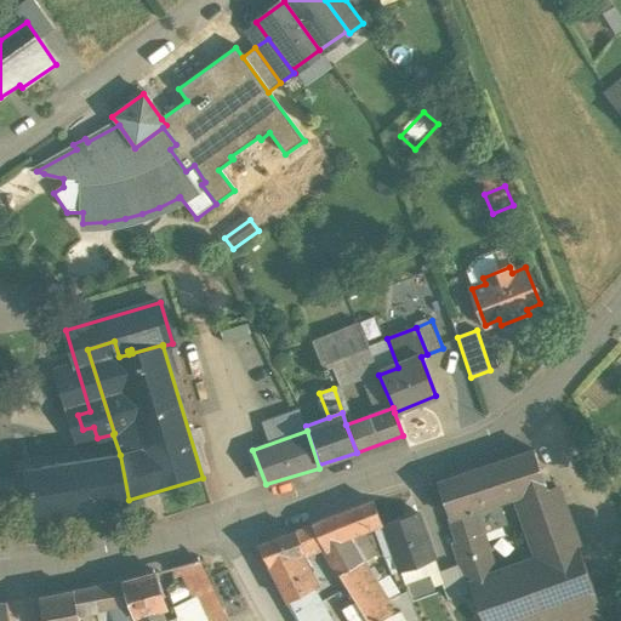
[(17,444),(0,446),(0,478),(22,476),(17,444)]
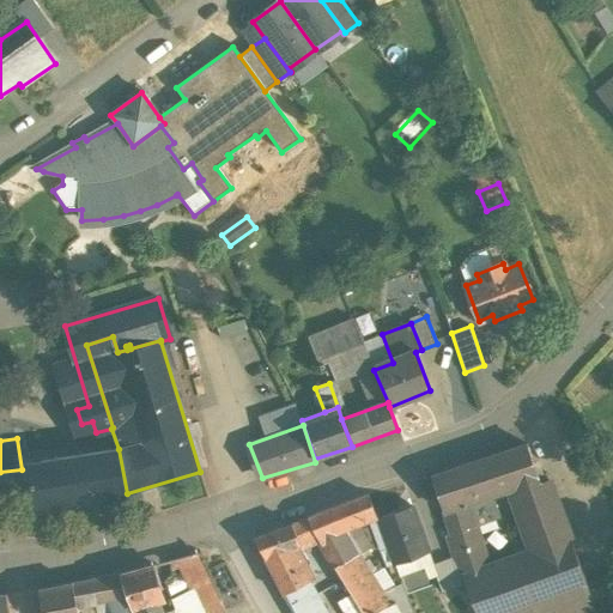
[(525,444),(504,451),(517,491),(539,484),(525,444)]
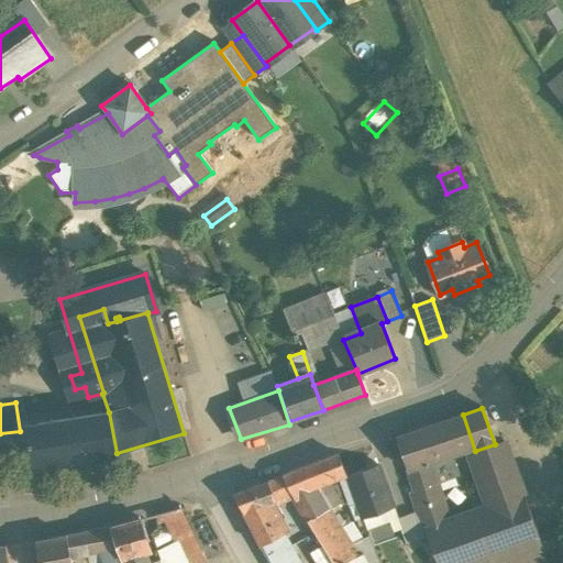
[(109,412),(23,427),(30,467),(117,453),(109,412)]
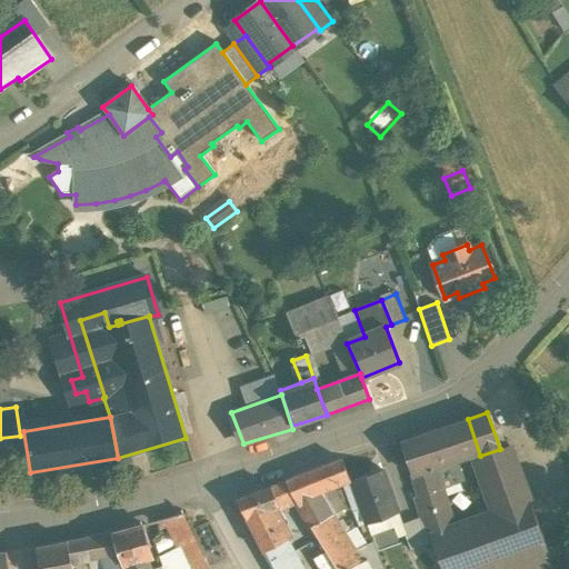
[(450,425),(400,441),(419,497),(439,490),(431,467),(460,457),(450,425)]
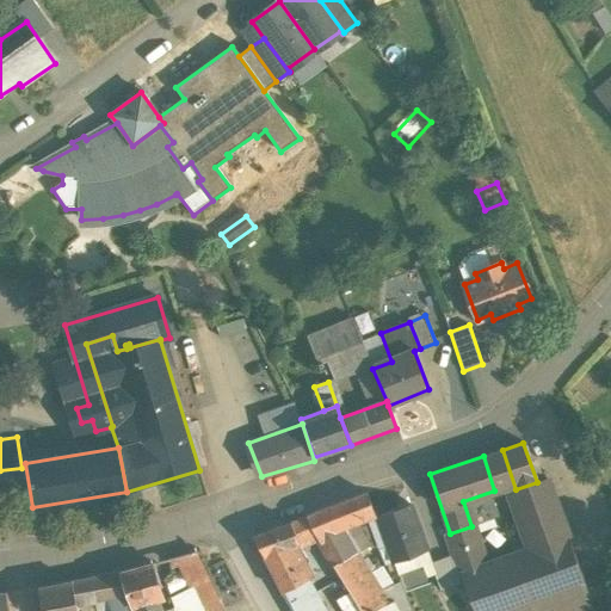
[(537,482),(516,489),(522,504),(514,506),(530,551),(568,538),(547,479),(537,482)]
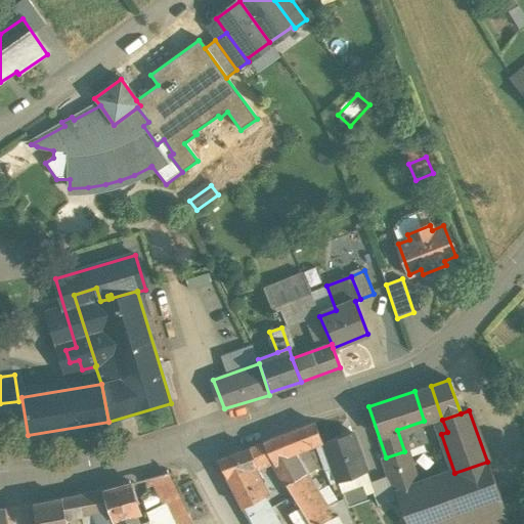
[(313,423),(294,431),(304,448),(305,448),(320,442),(313,423)]
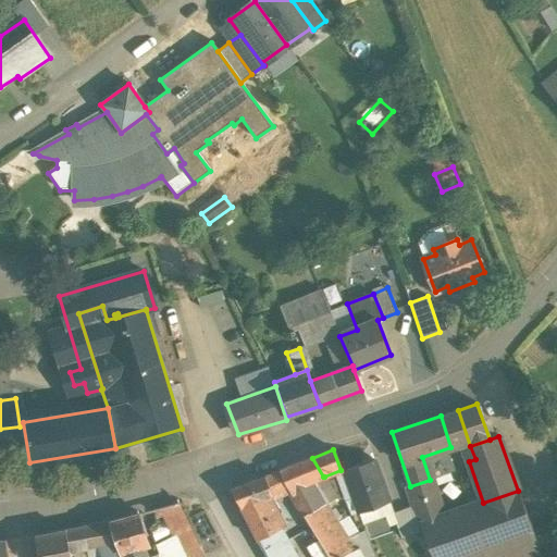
[(373,461),(344,473),(358,514),(388,503),(373,461)]
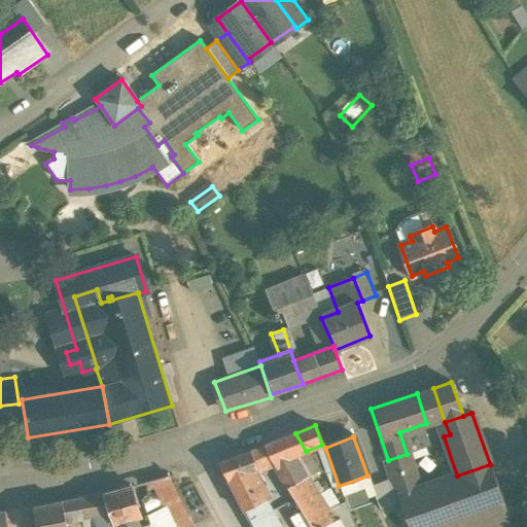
[(282,438),(265,446),(274,463),(279,472),(288,489),(305,480),(291,457),(282,438)]
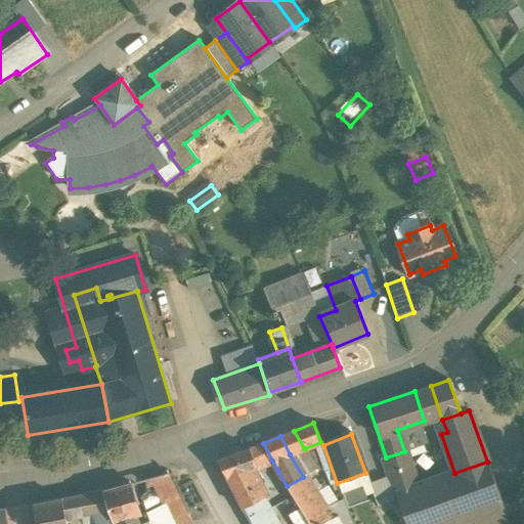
[(320,442),(305,448),(314,467),(315,466),(317,468),(329,465),(320,442)]
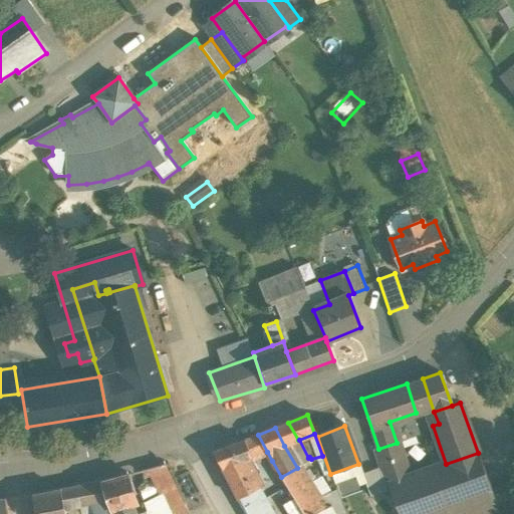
[(258,435),(244,440),(254,459),(267,452),(258,435)]
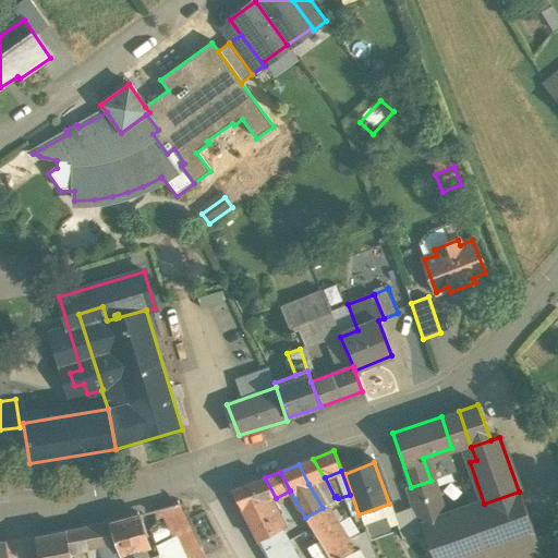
[(265,477),(232,490),(258,542),(258,541),(280,530),(266,502),(276,498),(265,477)]
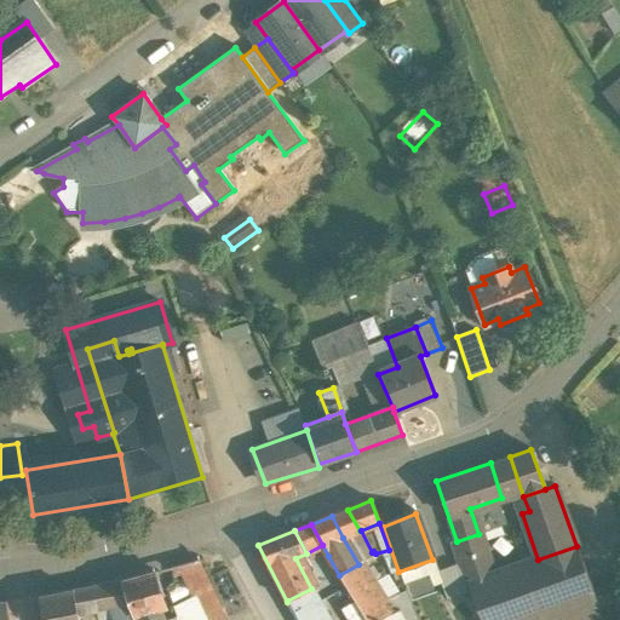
[(360,530),(343,538),(359,564),(362,562),(372,552),(361,530),(360,530)]
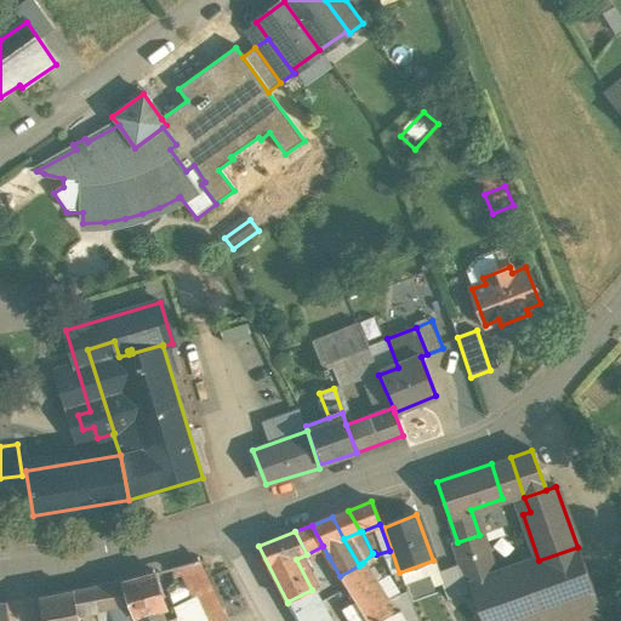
[(479,535),(457,542),(453,547),(468,586),(482,581),(477,569),(488,567),(479,535)]
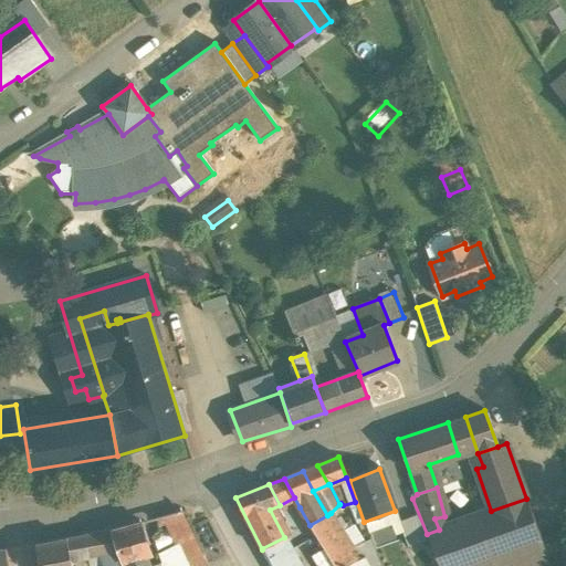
[(439,530),(427,534),(439,565),(468,565),(541,540),(526,499),(491,511),(439,530)]
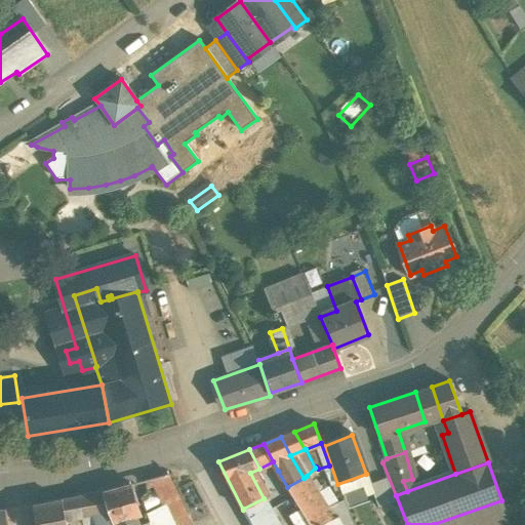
[(162,505),(146,516),(149,524),(192,524),(167,476),(145,482),(147,488),(153,486),(162,505)]
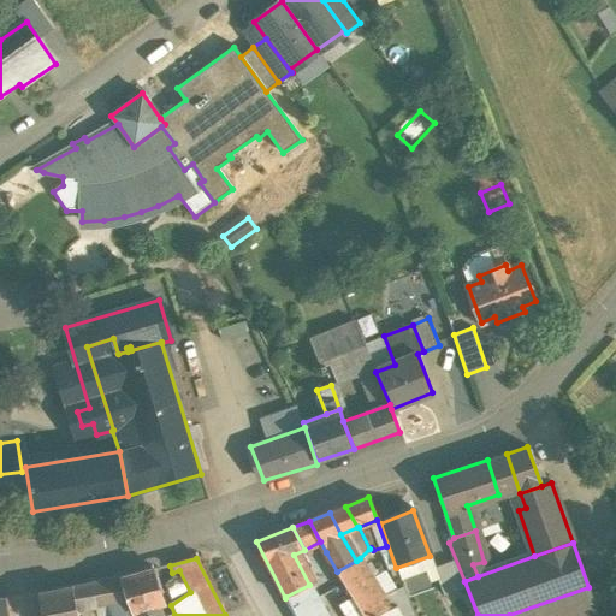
[(356,561),(337,572),(344,582),(363,615),(379,615),(392,609),(360,558),(356,561)]
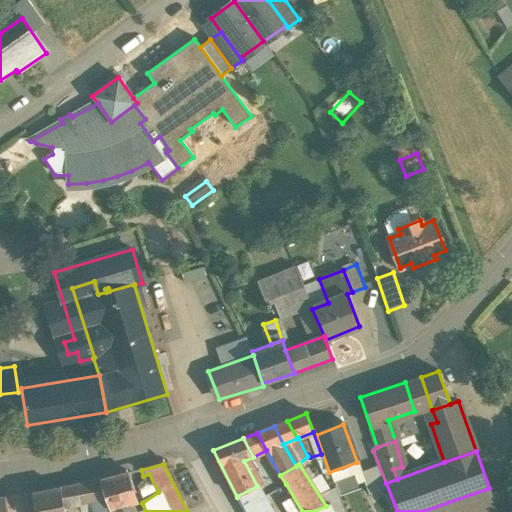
[(376,467),(360,473),(369,495),(386,488),(376,467)]
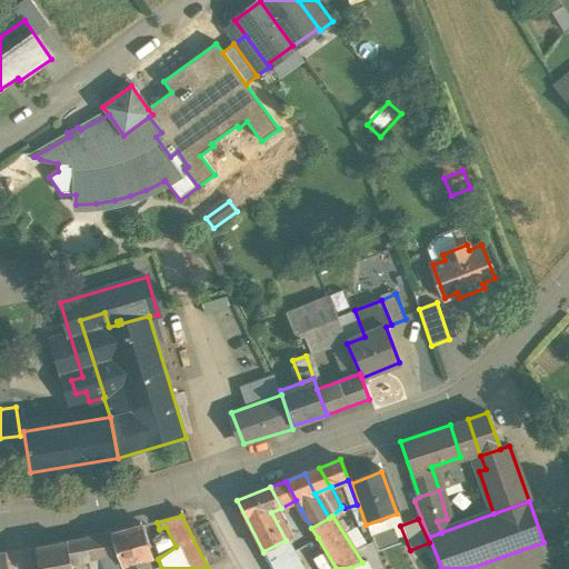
[(141,527),(111,533),(122,568),(148,568),(142,551),(149,549),(141,527)]
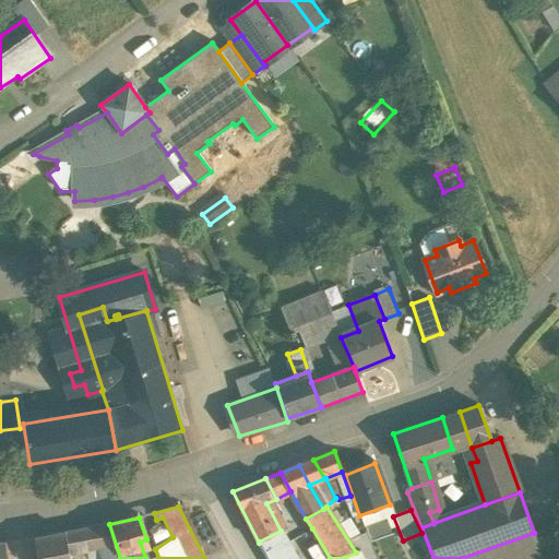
[(120,558),(109,524),(35,538),(38,558),(71,558),(70,552),(90,548),(97,546),(100,558),(120,558)]
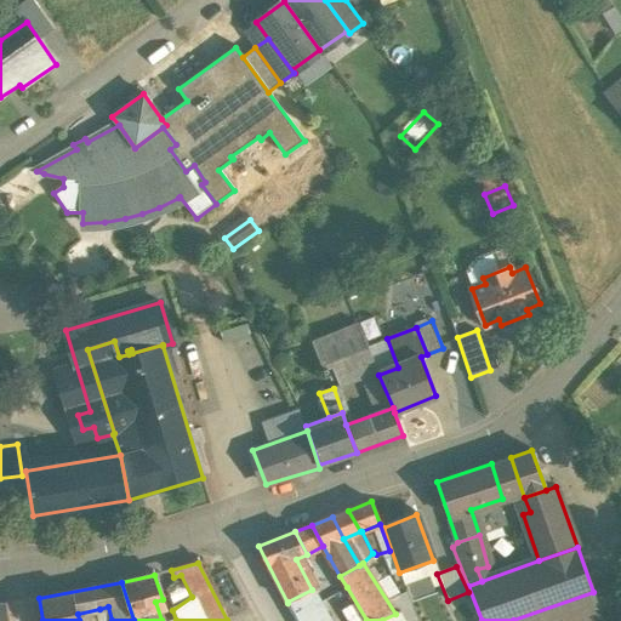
[(328,620),(312,590),(288,602),(295,615),(294,615),(296,620),(328,620)]
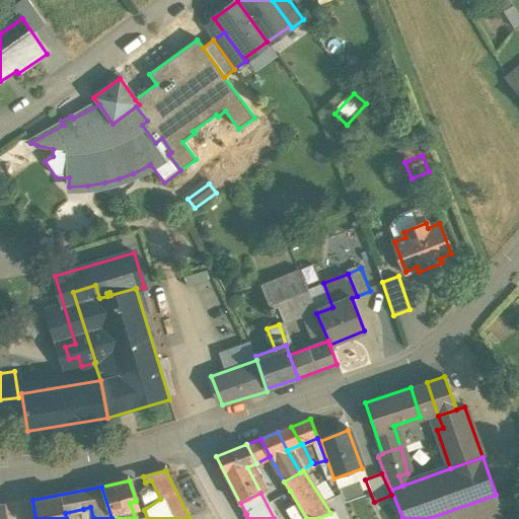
[(504,518),(496,495),(429,518),(504,518)]
